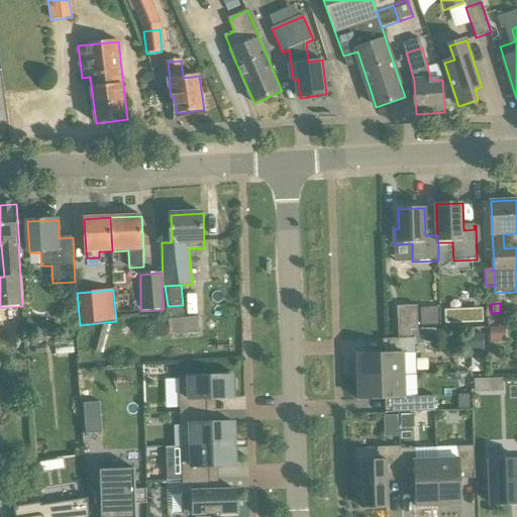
[(419,330),(418,306),(398,307),(400,339),(412,339),(411,330),(419,330)]
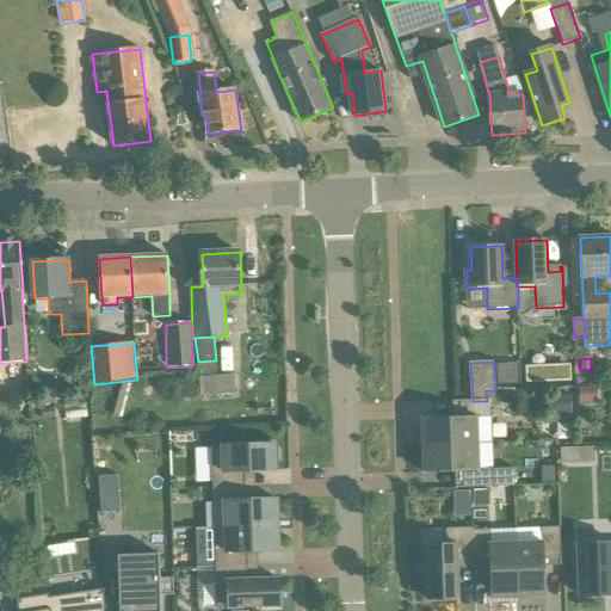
[(553,365),(554,383),(572,382),(571,365),(553,365)]
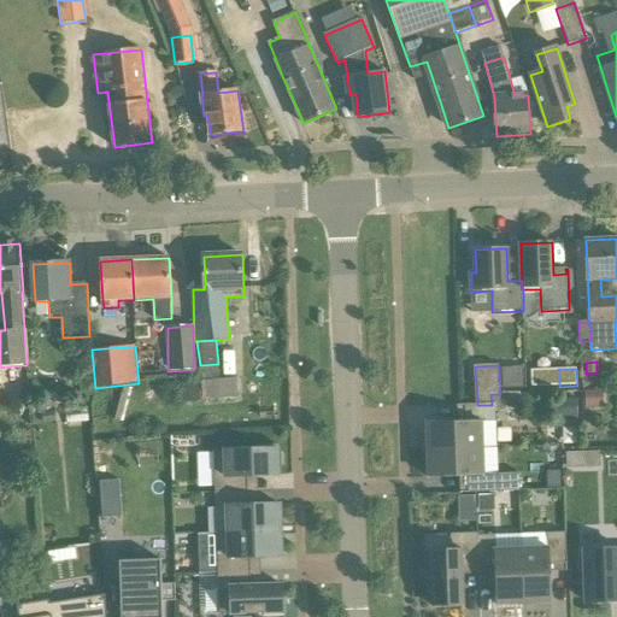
[(93,380),(80,381),(81,398),(92,397),(94,393),(93,380)]
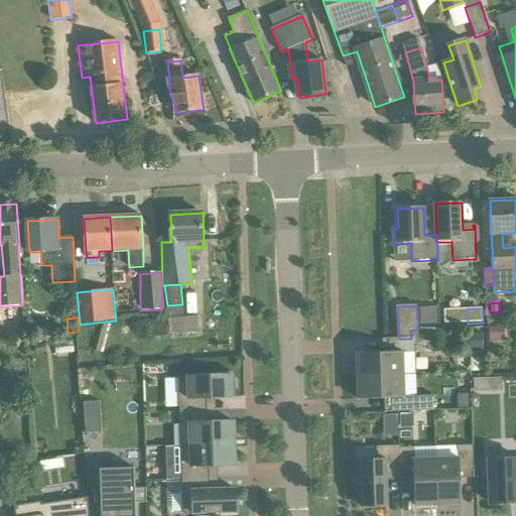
[(198,317),(183,318),(169,319),(170,336),(200,334),(198,317)]
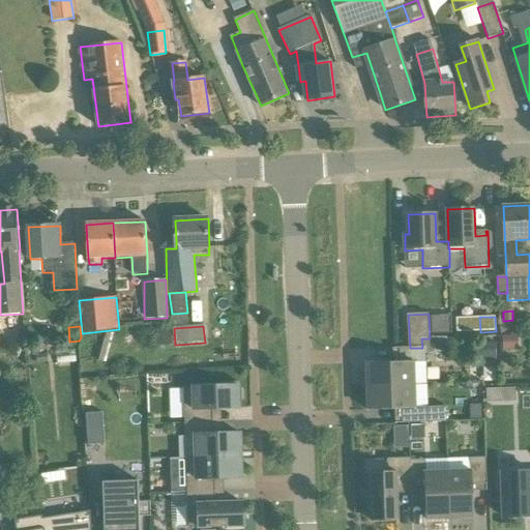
[(172,328),(156,330),(159,347),(174,345),(172,328)]
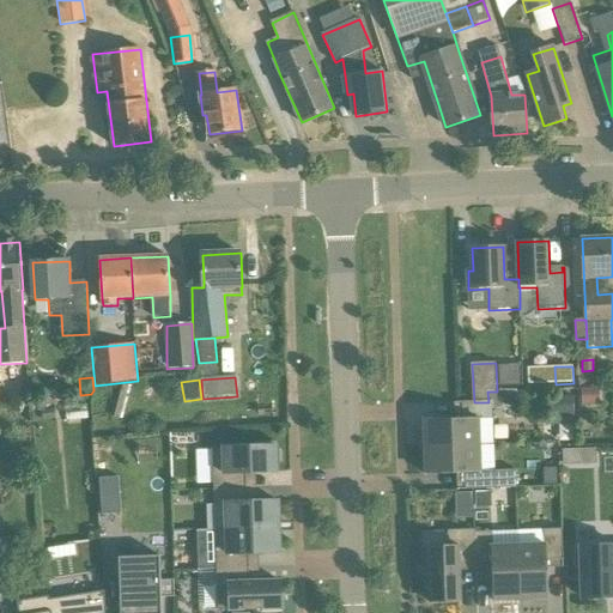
[(122,420),(131,387),(120,384),(113,418),(122,420)]
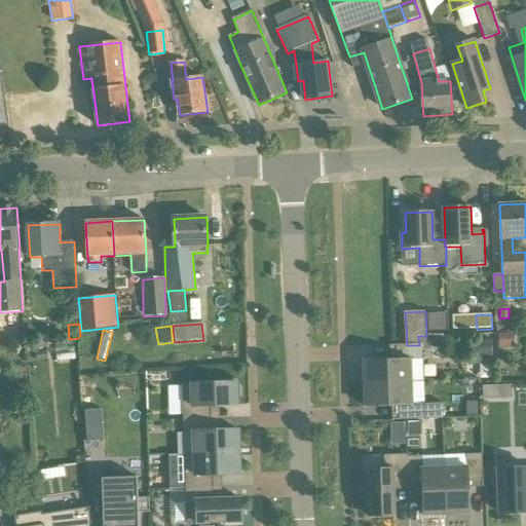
[(499,348),(515,347),(515,334),(499,334),(499,348)]
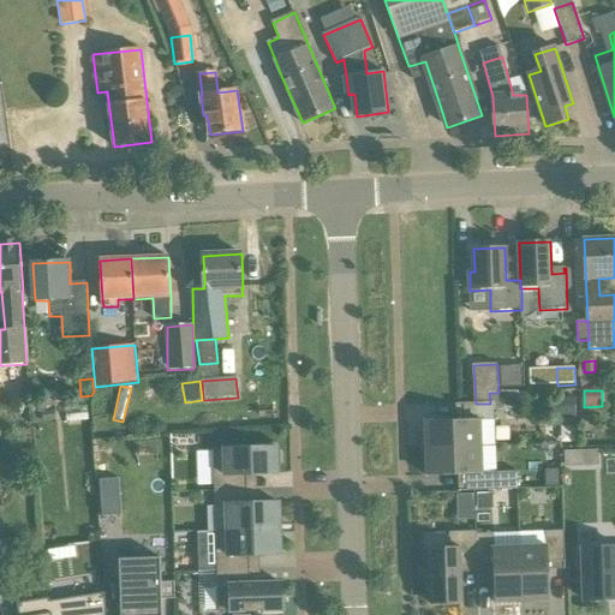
[(575,399),(557,400),(559,418),(575,417),(575,399)]
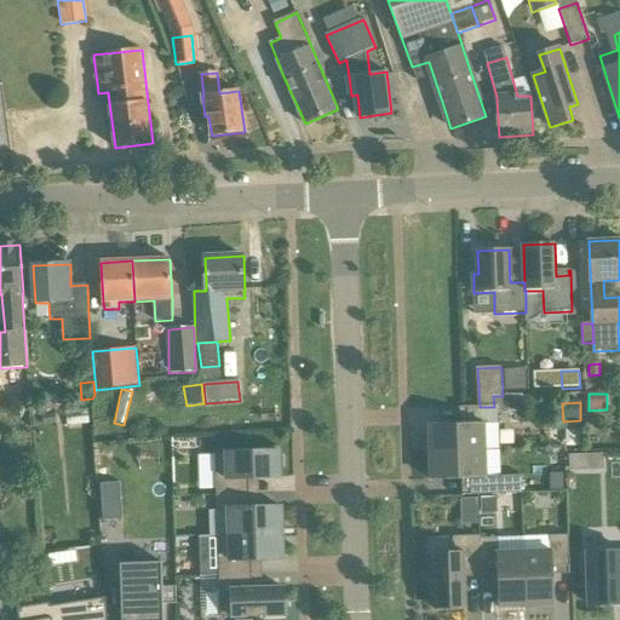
[(469,424),(460,424),(429,425),(429,429),(430,453),(486,452),(484,425),(499,425),(499,407),(480,407),(468,407),(469,424)]
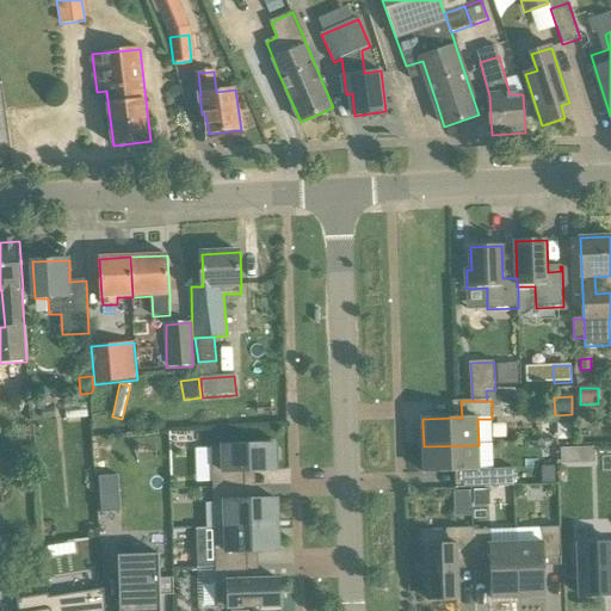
[(42,409),(42,419),(55,418),(54,408),(42,409)]
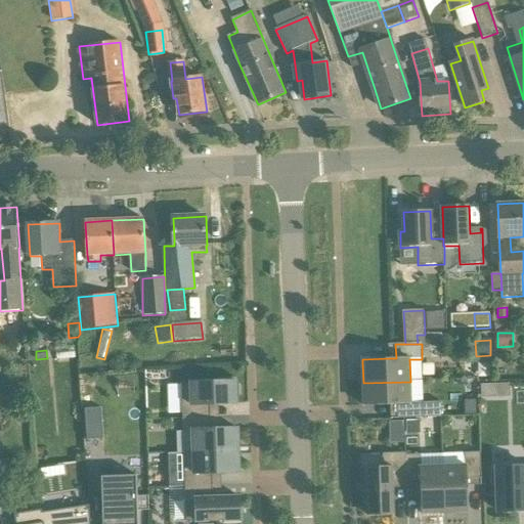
[(183,419),(211,418),(210,405),(237,404),(236,400),(237,400),(236,379),(219,379),(219,381),(221,380),(221,382),(182,384),(183,419)]
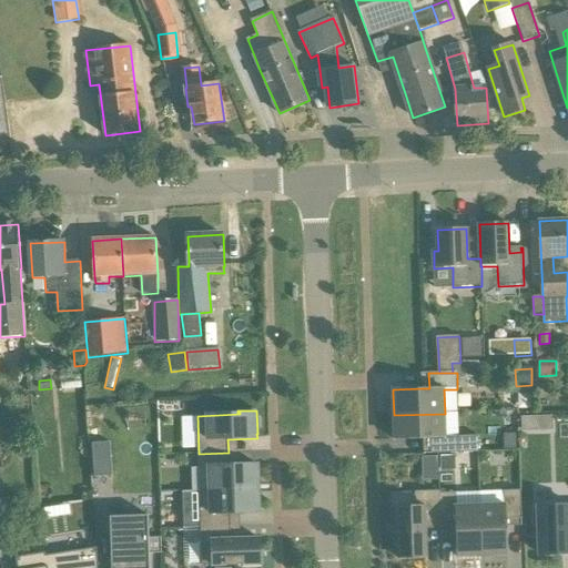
[(445,414),(394,415),(394,437),(395,437),(395,440),(430,439),(432,455),(480,453),(479,436),(445,437),(445,414)]
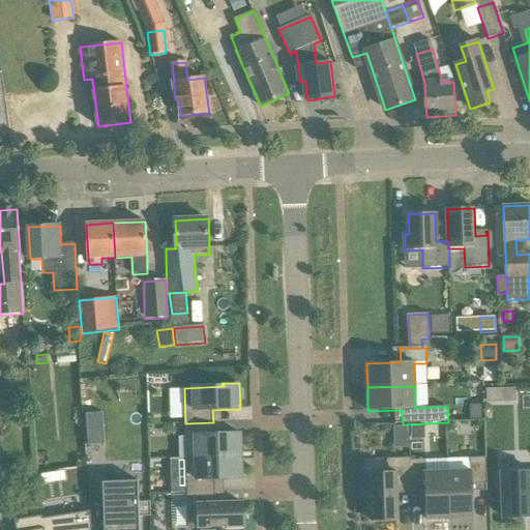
[(487,403),(501,402),(501,389),(487,389),(487,403)]
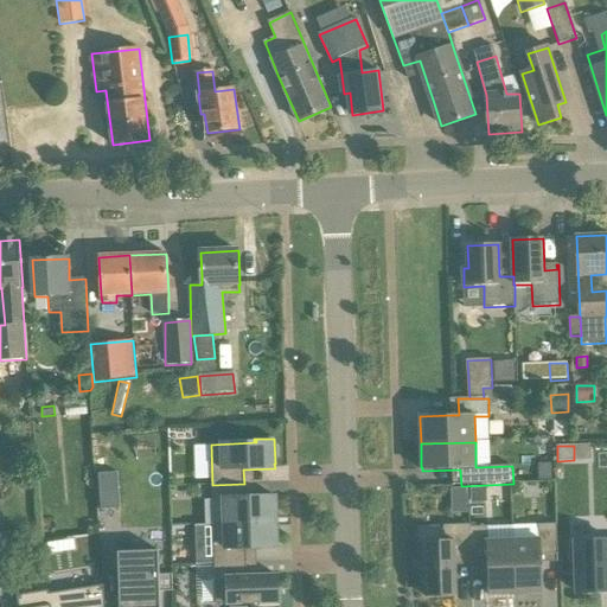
[(538,465),(538,480),(551,480),(551,465),(538,465)]
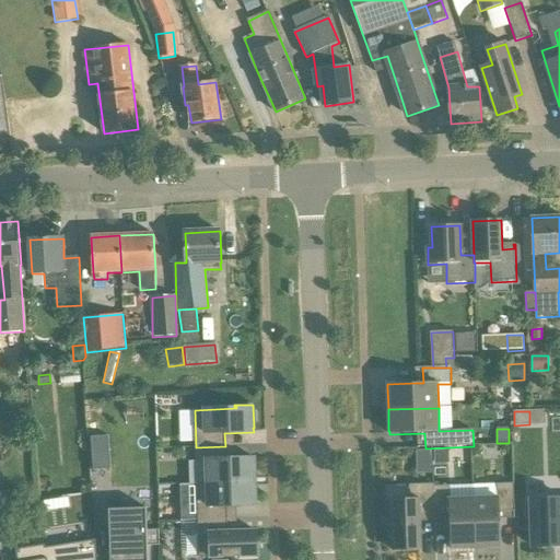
[(108,436),(91,438),(93,470),(111,469),(108,436)]
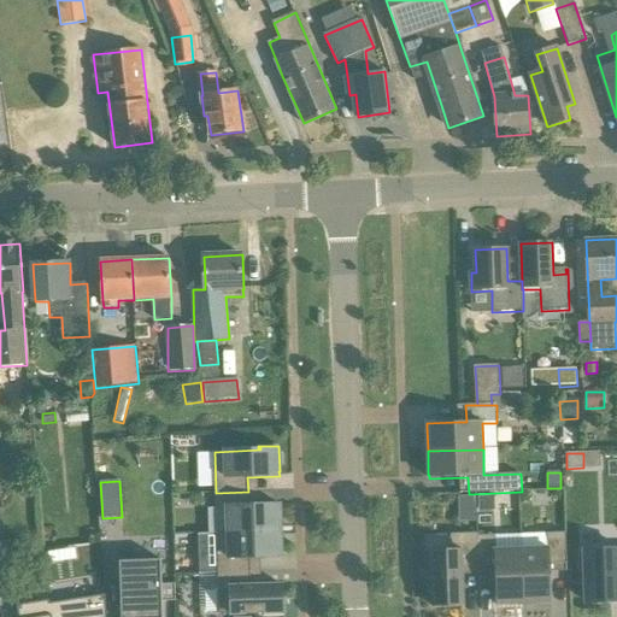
[(228,533),(281,532),(281,510),(280,505),(248,506),(248,492),(216,493),(217,509),(227,509),(228,533)]
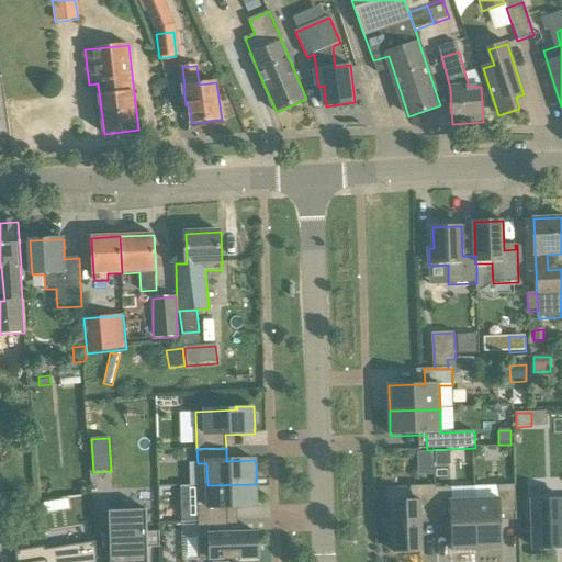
[(450,451),(436,452),(436,467),(450,467),(450,451)]
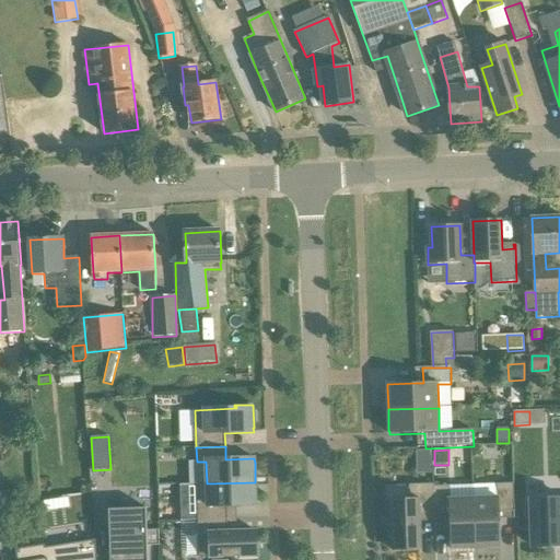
[(416,451),(416,474),(431,474),(431,451),(416,451)]
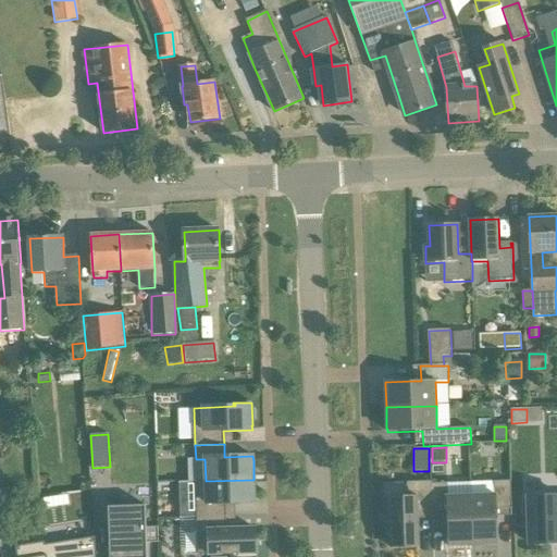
[(196,482),(197,518),(226,517),(226,504),(255,503),(255,498),(254,480),(206,481),(196,482)]
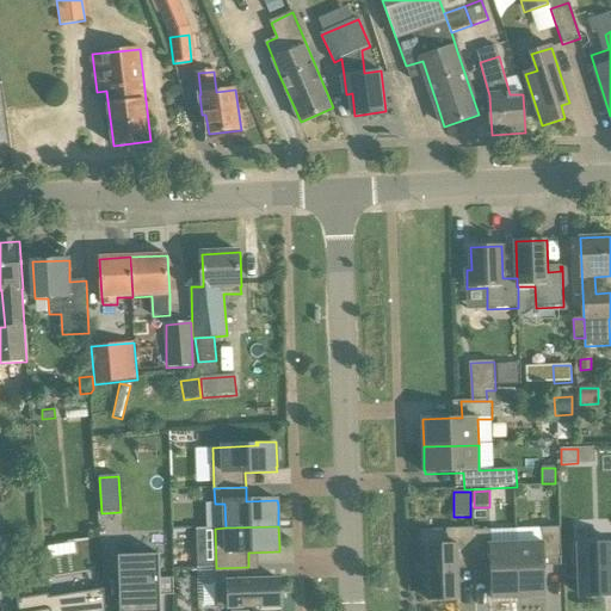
[(460,600),(458,569),(458,562),(474,561),(473,529),(448,530),(445,544),(427,545),(427,548),(421,548),(423,572),(429,572),(430,602),(432,602),(432,603),(456,602),(456,600),(460,600)]
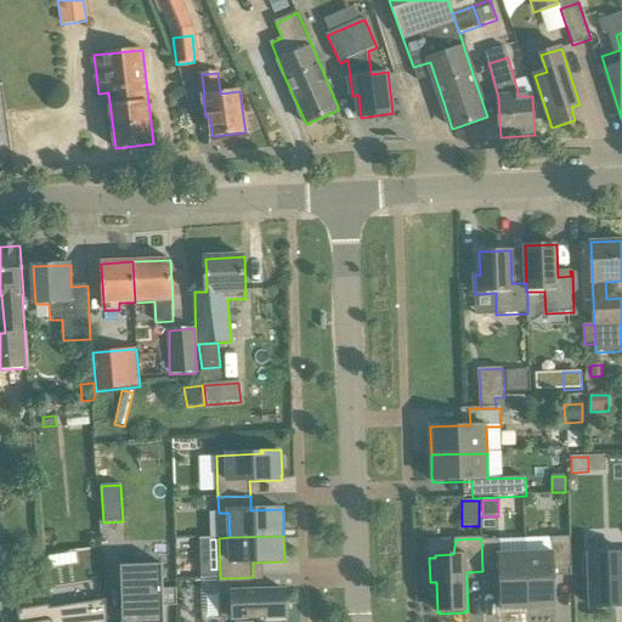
[(499,571),(499,578),(501,610),(504,610),(504,611),(529,610),(526,554),(501,555),(499,541),(482,541),(482,538),(481,538),(482,571),(499,571)]
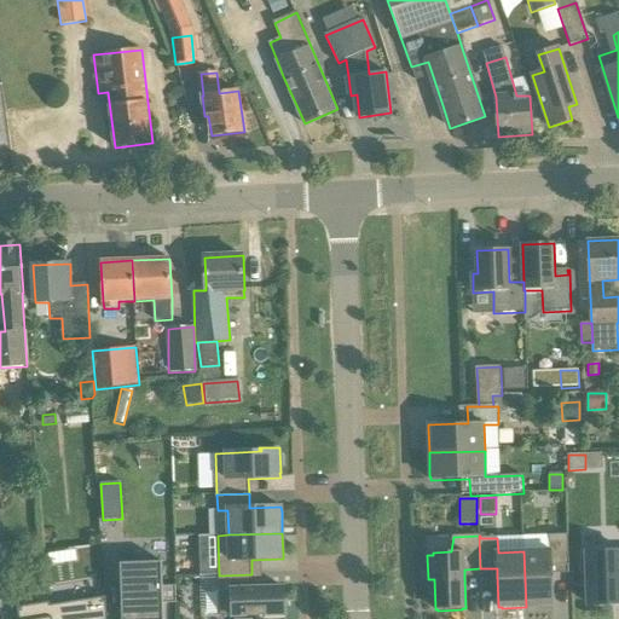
[(554,606),(553,574),(553,566),(568,566),(568,536),(549,536),(550,550),(524,551),(526,607),(550,606),(554,606)]
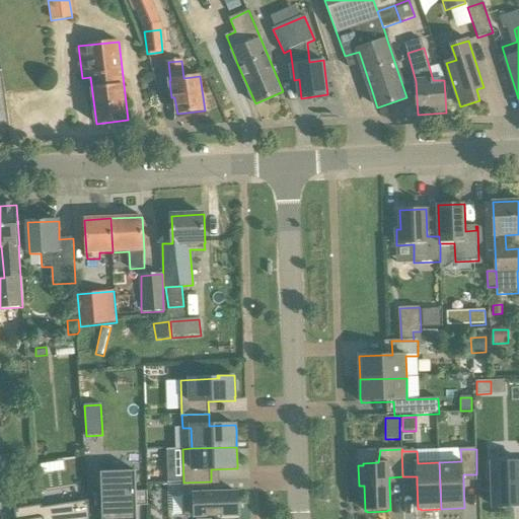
[(488,480),(492,480),(493,506),(518,505),(518,461),(492,462),(492,465),(488,465),(488,480)]
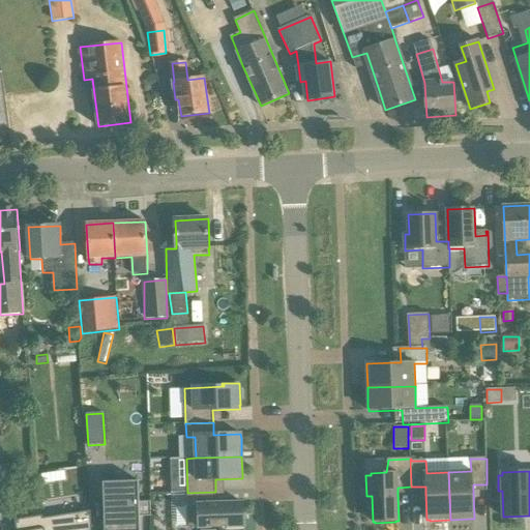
[(138,481),(102,482),(104,529),(139,529),(139,517),(150,517),(150,502),(139,502),(138,481)]
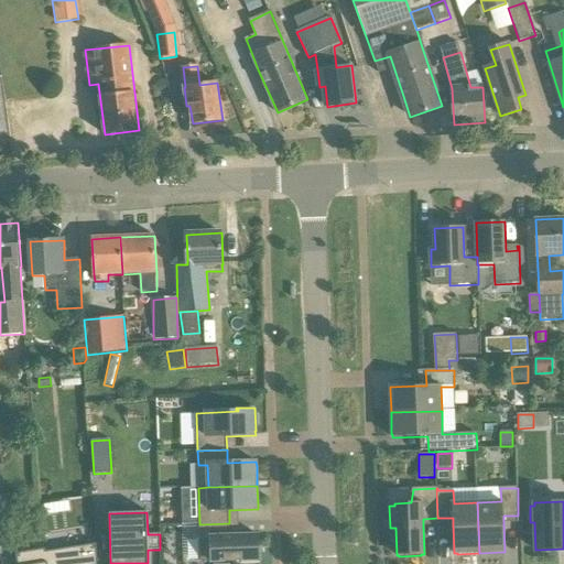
[(229,523),(199,524),(201,562),(242,561),(242,563),(241,563),(250,563),(260,563),(259,540),(259,535),(229,537),(229,523)]
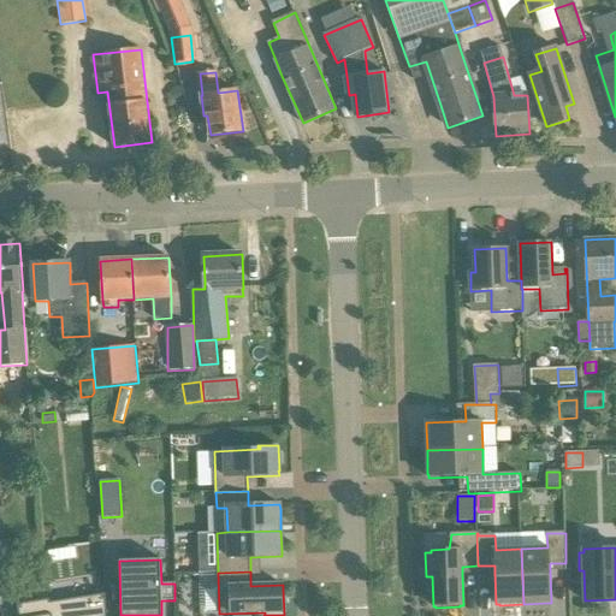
[(106,615),(105,594),(49,603),(49,599),(17,605),(18,615),(106,615)]
